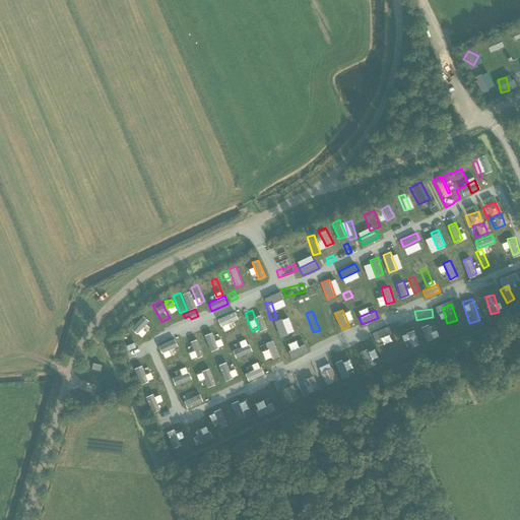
[(146,334),(152,332),(145,315),(139,317),(146,334)]
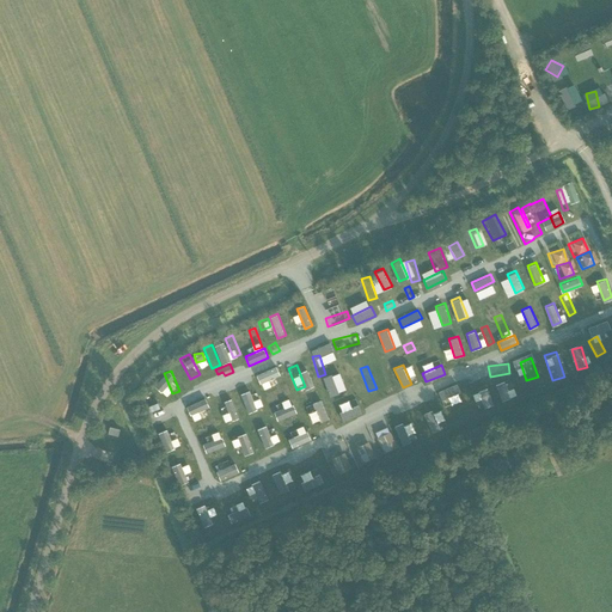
[(277,398),(286,396),(277,372),(269,374),(277,398)]
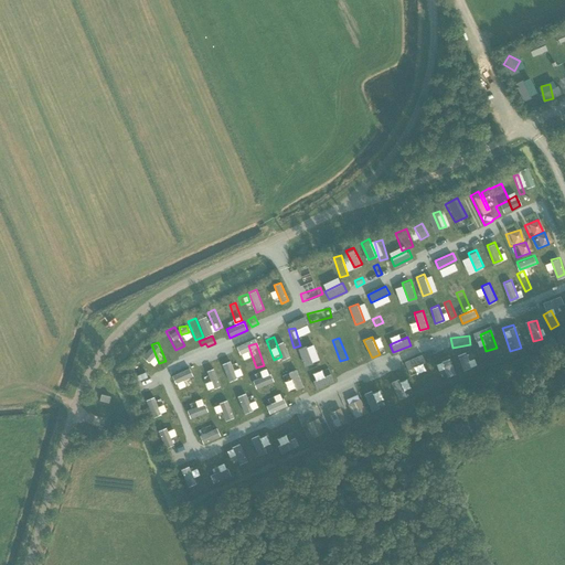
[(477,348),(469,348),(471,368),(479,366),(477,348)]
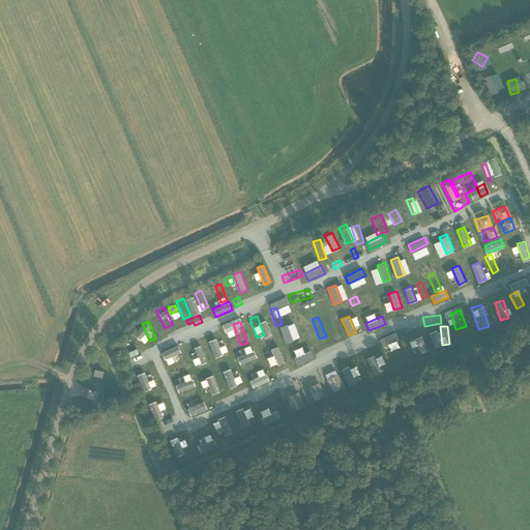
[(222,352),(231,348),(223,329),(213,334),(222,352)]
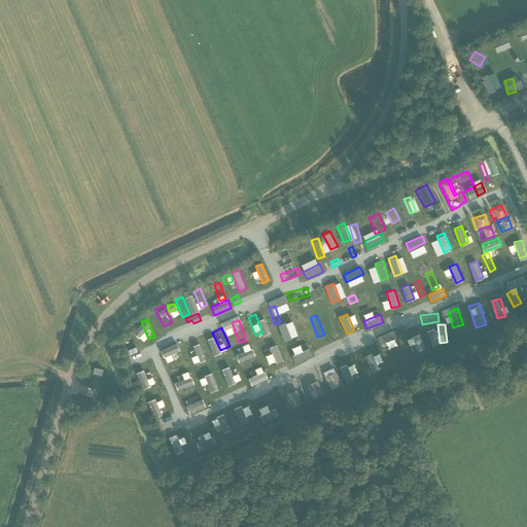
[(416,335),(420,349),(430,346),(426,331),(416,335)]
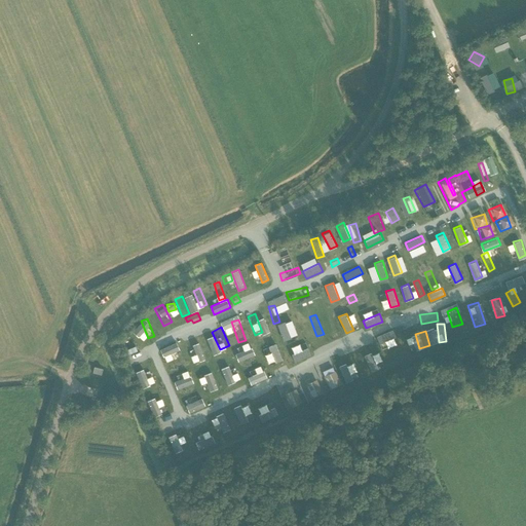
[(194,339),(201,361),(211,358),(203,336),(194,339)]
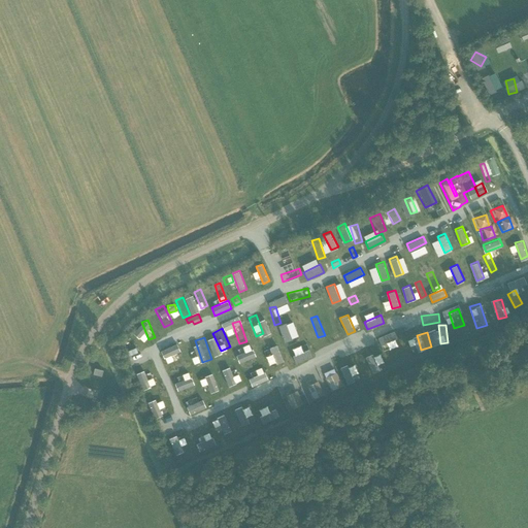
[(275,365),(295,360),(289,338),(276,342),(277,347),(261,352),(264,360),(259,362),(263,374),(276,370),(275,365)]
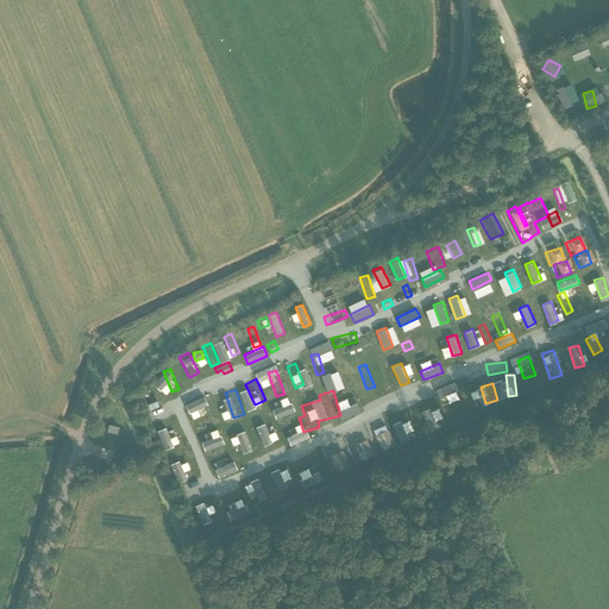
[(469,391),(462,394),(469,414),(476,412),(469,391)]
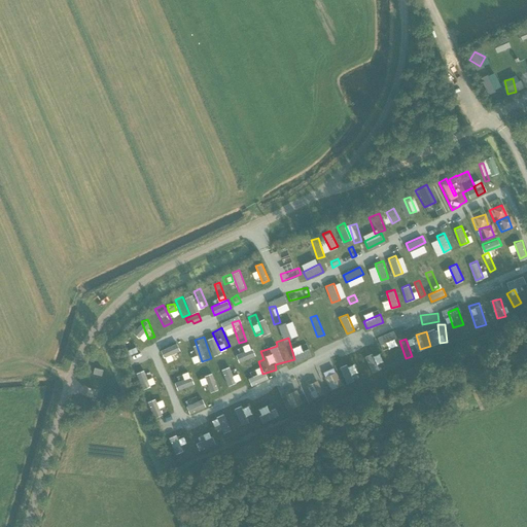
[(383,358),(389,356),(384,341),(378,344),(383,358)]
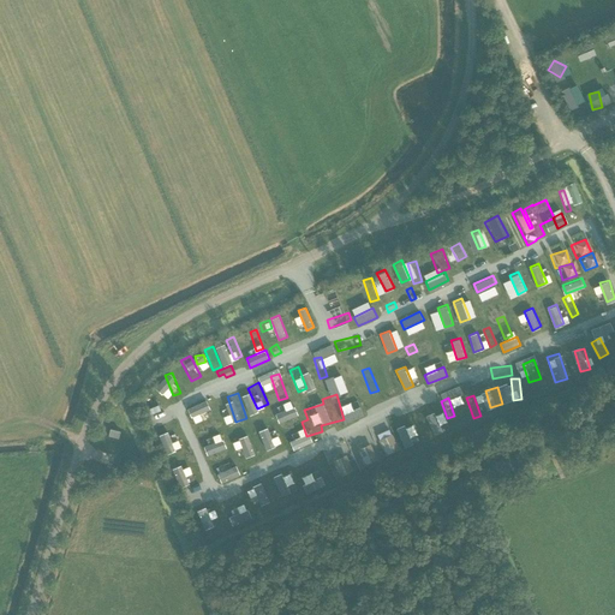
[(204,405),(221,439),(232,434),(215,399),(204,405)]
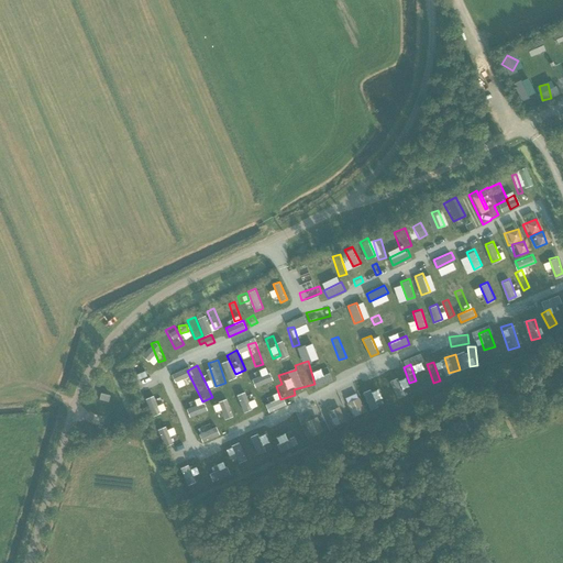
[(181,374),(177,375),(185,393),(189,390),(181,374)]
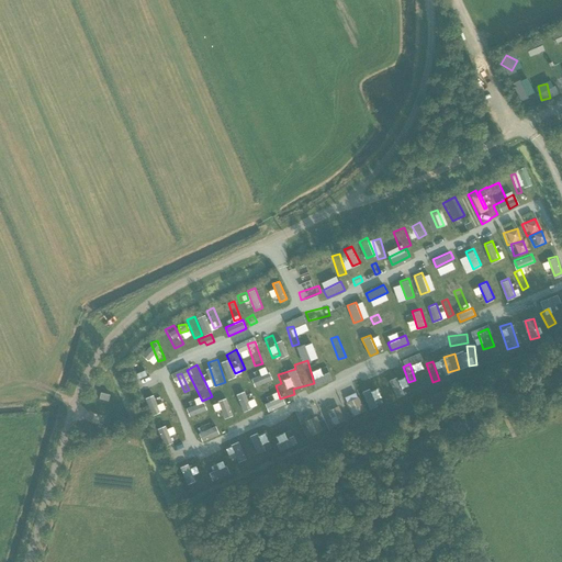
[(385,384),(393,383),(391,373),(383,375),(385,384)]
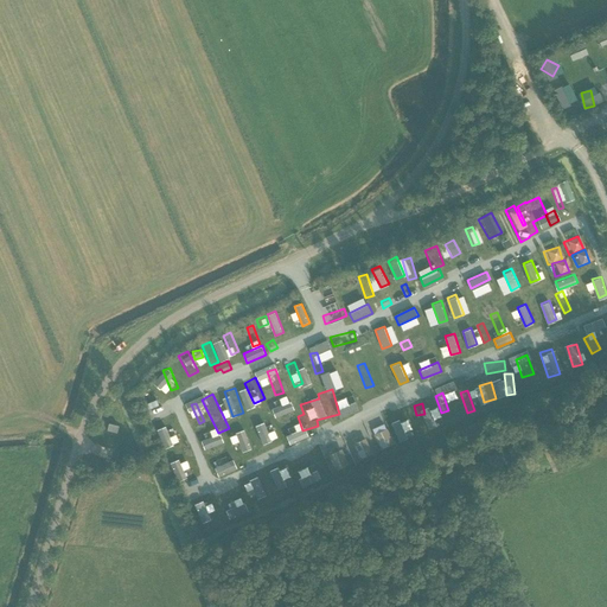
[(191,407),(184,409),(193,429),(200,426),(191,407)]
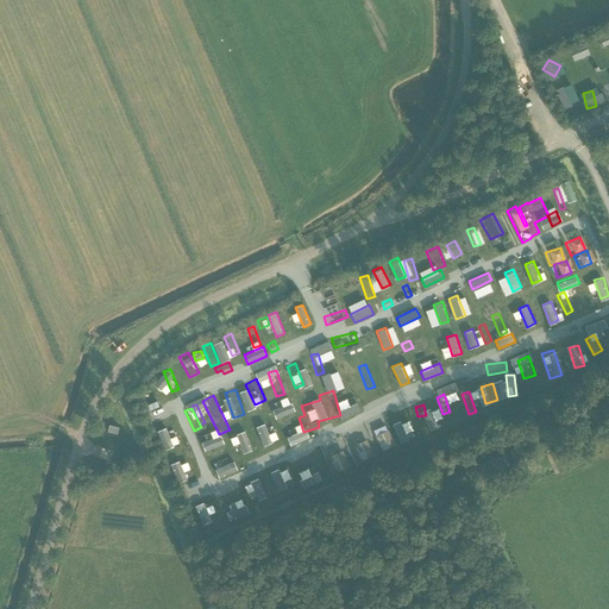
[(272,414),(282,440),(292,437),(282,410),(272,414)]
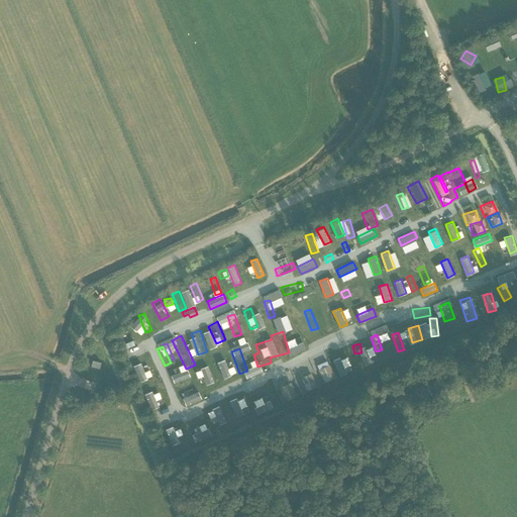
[(138,357),(144,377),(153,375),(146,354),(138,357)]
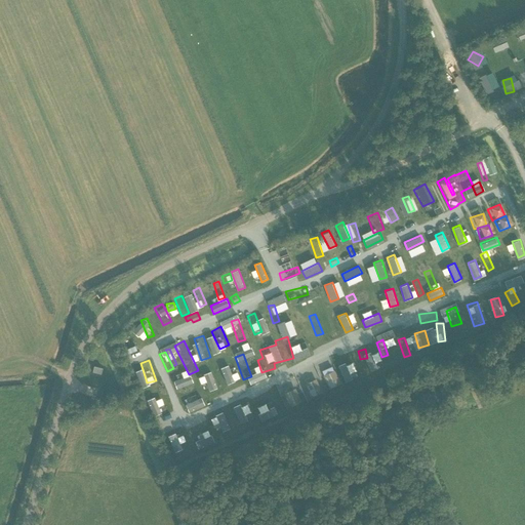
[(94,366),(93,372),(102,374),(103,369),(94,366)]
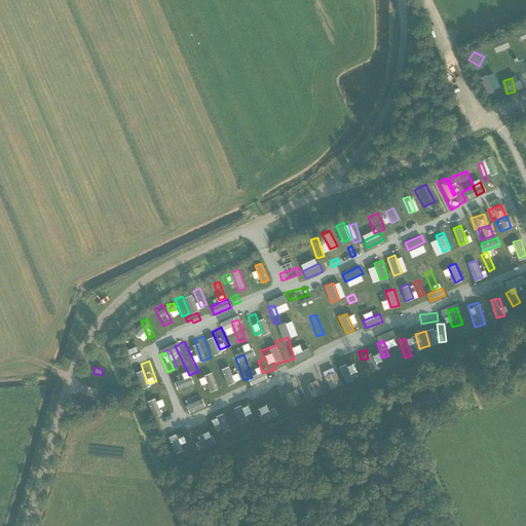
[(222,392),(229,390),(224,370),(217,372),(222,392)]
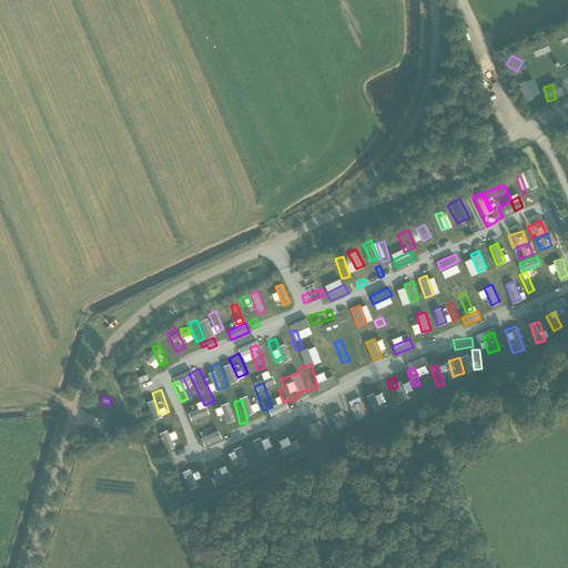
[(350,423),(363,419),(358,404),(345,407),(350,423)]
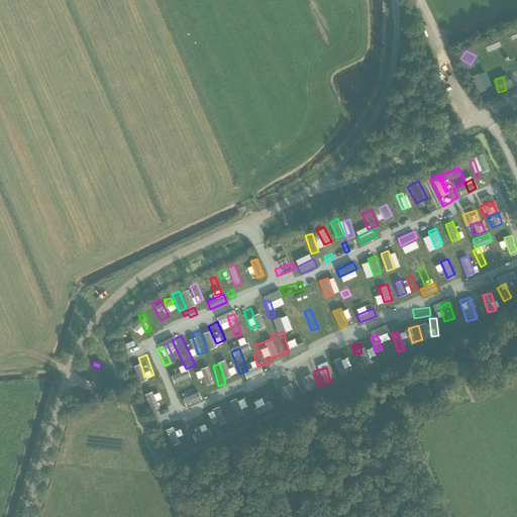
[(185,375),(193,396),(204,392),(195,370),(185,375)]
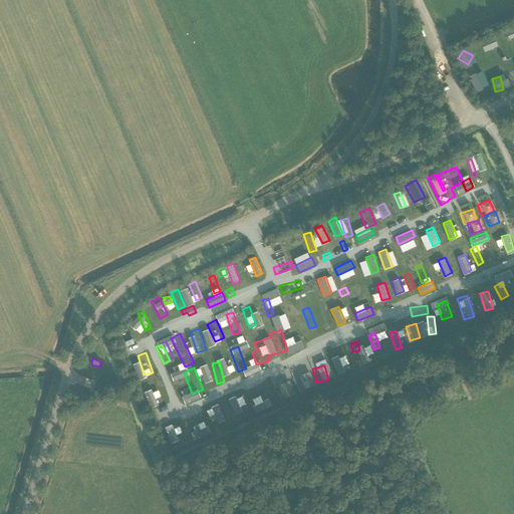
[(304,373),(293,377),(299,392),(310,387),(304,373)]
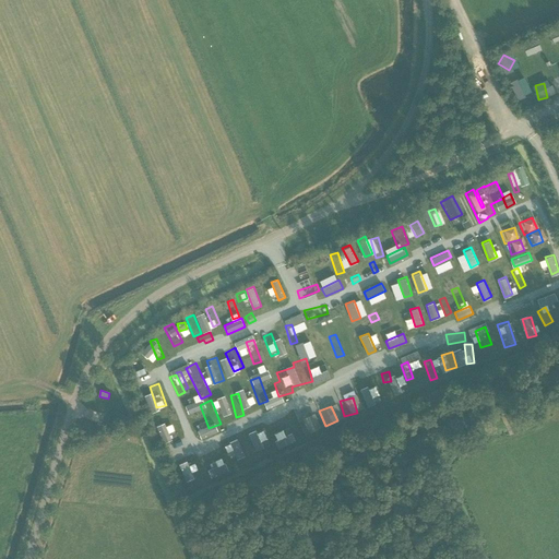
[(194,416),(188,418),(197,439),(203,436),(194,416)]
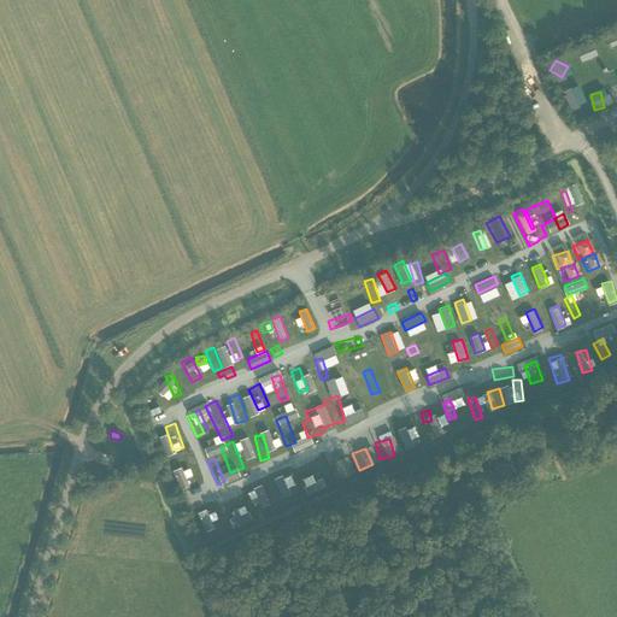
[(347,477),(342,459),(329,462),(334,481),(347,477)]
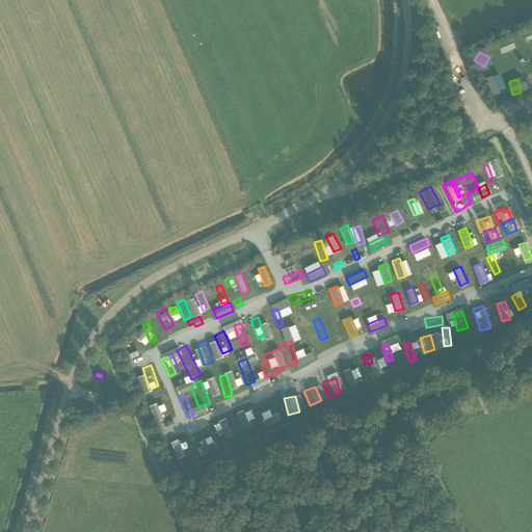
[(179,399),(174,401),(179,416),(185,414),(179,399)]
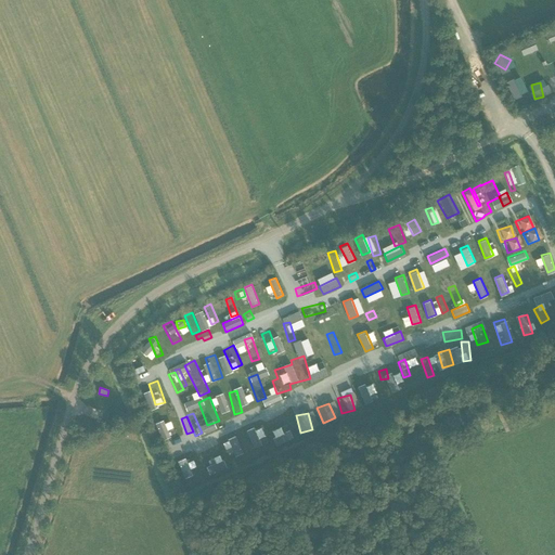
[(286,441),(295,439),(289,416),(281,418),(286,441)]
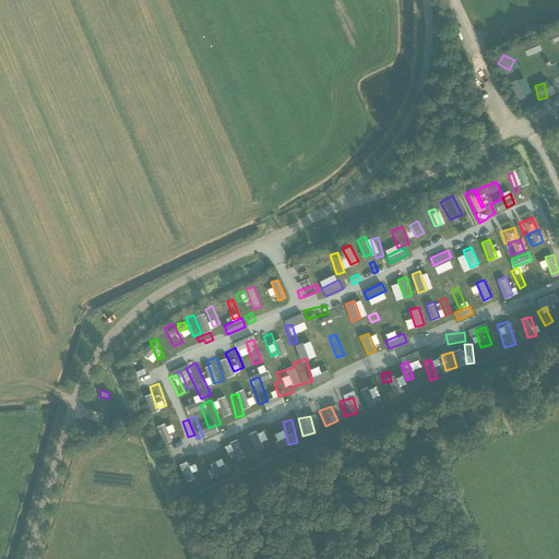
[(173,420),(165,424),(171,440),(179,438),(173,420)]
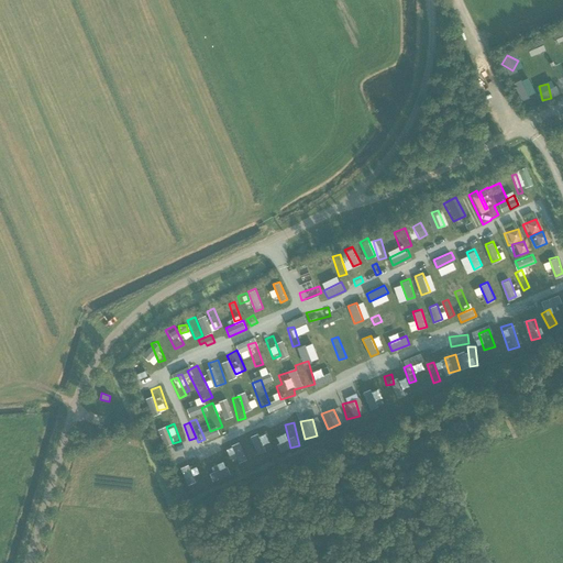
[(165,426),(157,429),(165,451),(173,449),(165,426)]
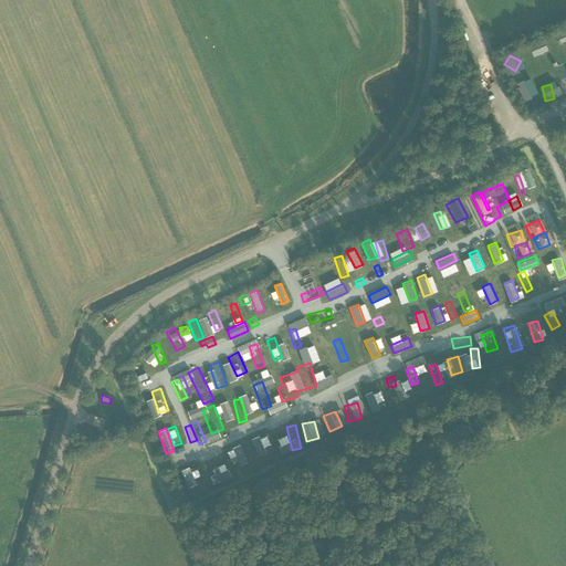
[(272,461),(283,456),(273,437),(262,442),(272,461)]
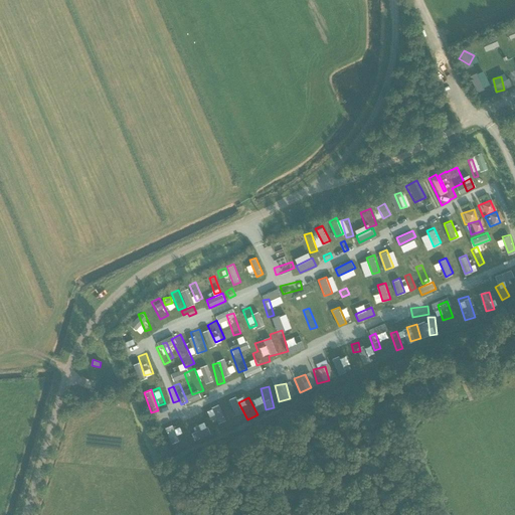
[(225,425),(238,420),(231,402),(223,405),(227,415),(222,417),(225,425)]
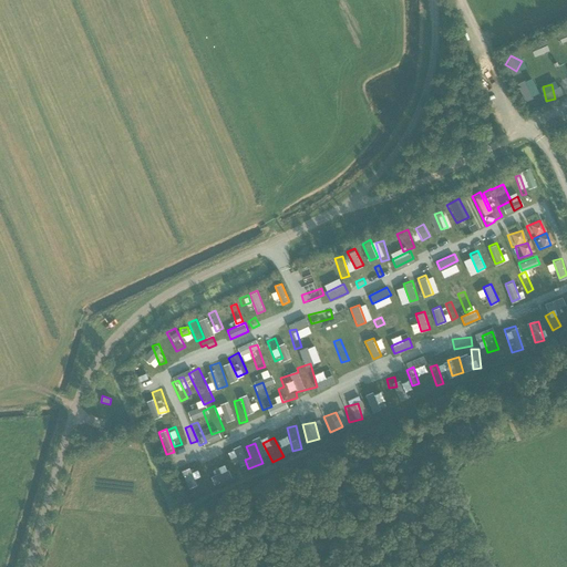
[(234,475),(241,472),(232,449),(224,453),(234,475)]
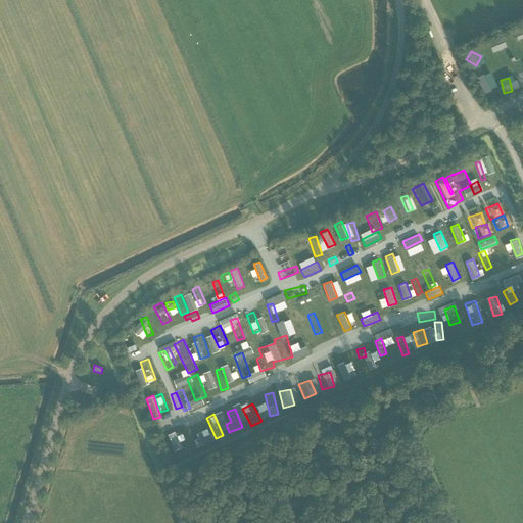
[(198,448),(205,444),(197,425),(189,428),(198,448)]
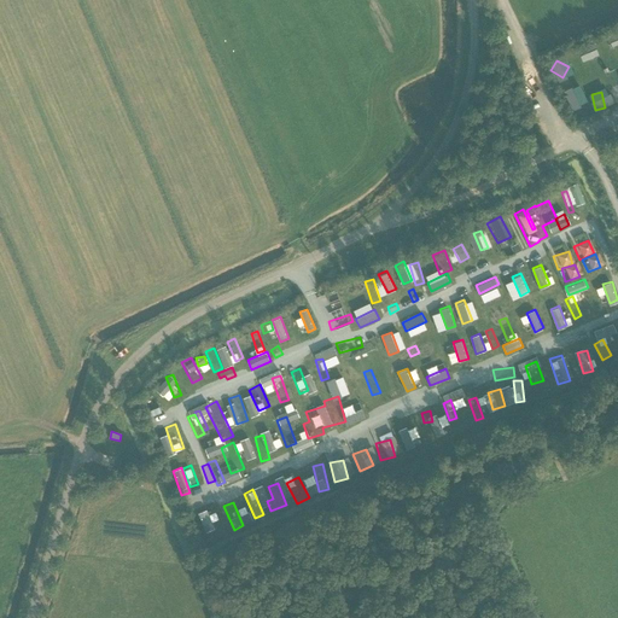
[(211,538),(220,535),(208,512),(200,516),(211,538)]
